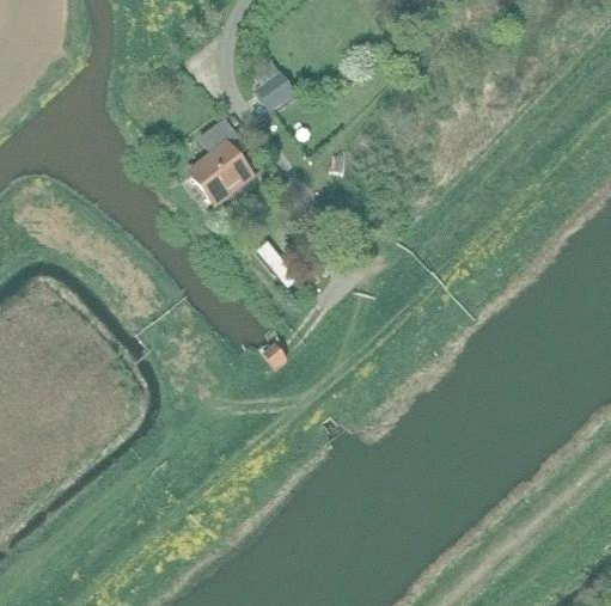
[(279,74),(256,93),(272,112),(295,93),(279,74)]
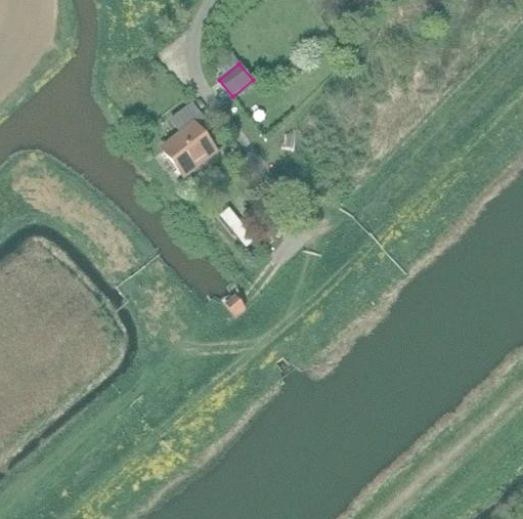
[(185,175),(216,150),(195,124),(205,117),(193,102),(172,119),(183,132),(164,147),(185,175)]
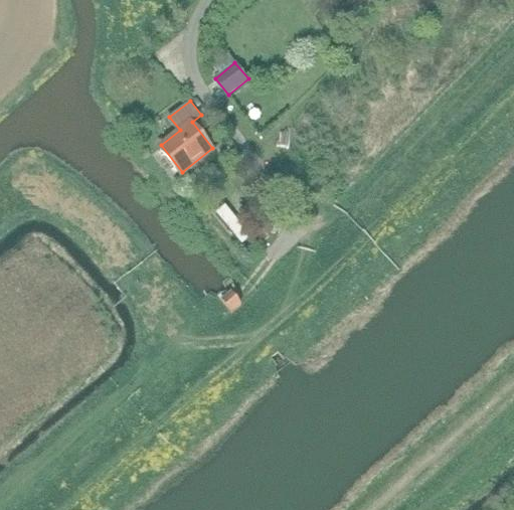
[(215,210),(241,241),(250,233),(224,202),(215,210)]
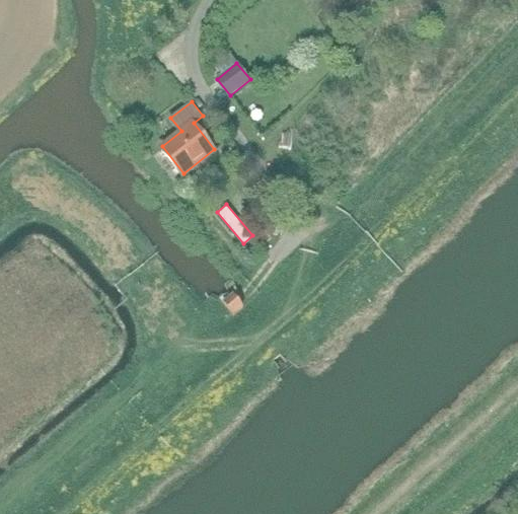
[(265,225),(271,221),(268,217),(262,221),(265,225)]
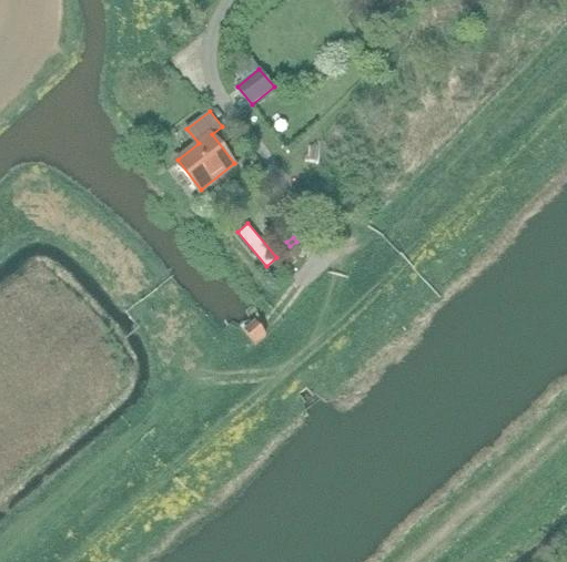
[(246,328),(256,340),(266,331),(255,319),(246,328)]
